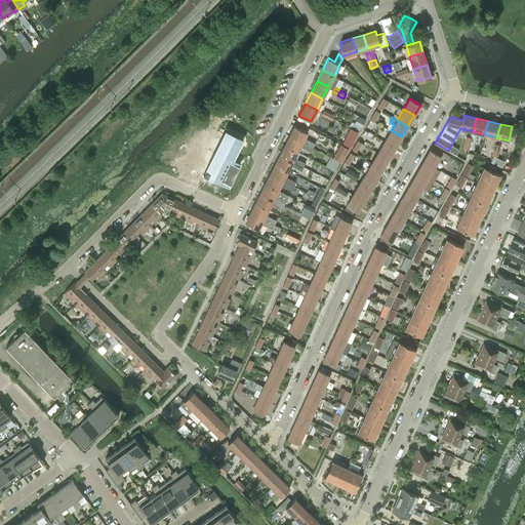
[(315,144),(305,137),(308,132),(293,125),(289,135),(307,145),(313,148),(315,144)]
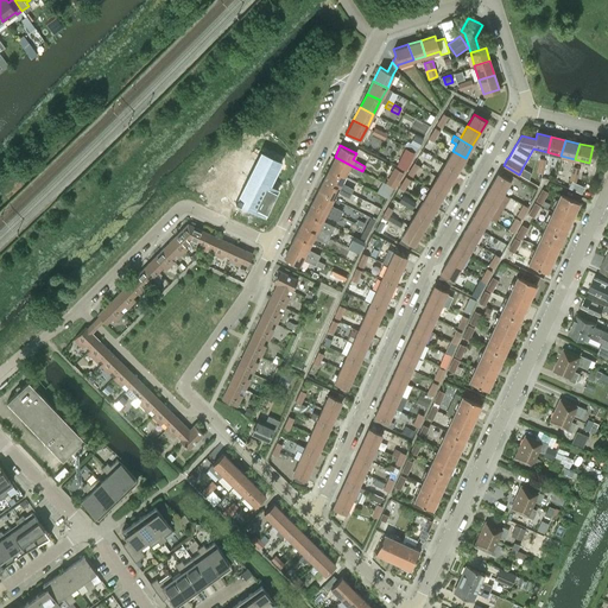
[(405,170),(415,153),(406,149),(397,165),(405,170)]
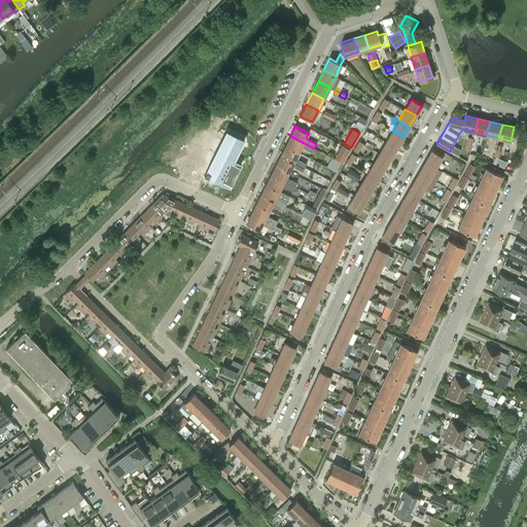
[(226,131),(204,175),(230,187),(241,164),(234,161),(244,140),(226,131)]
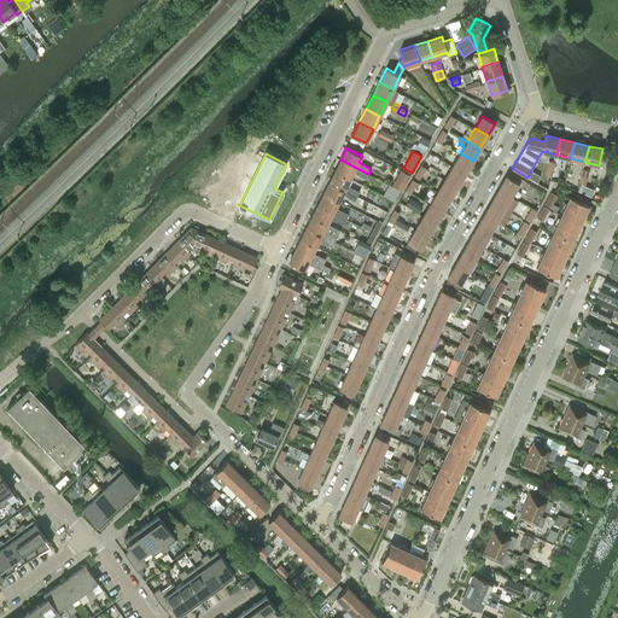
[(453,165),(466,173),(473,161),(460,153),(453,165)]
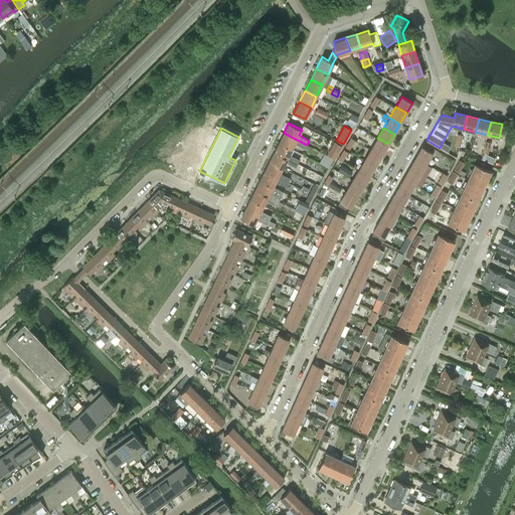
[(301,142),(284,133),(279,142),(292,149),(295,144),(305,149),(307,145),(301,142)]
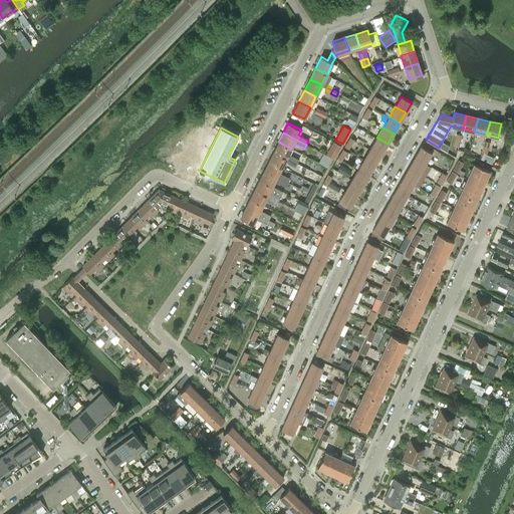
[(369,149),(380,155),(388,144),(376,138),(369,149)]
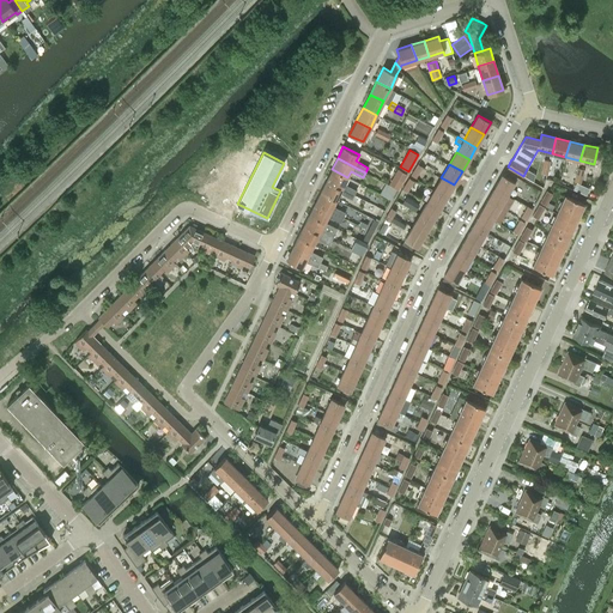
[(388,184),(398,189),(407,174),(398,168),(388,184)]
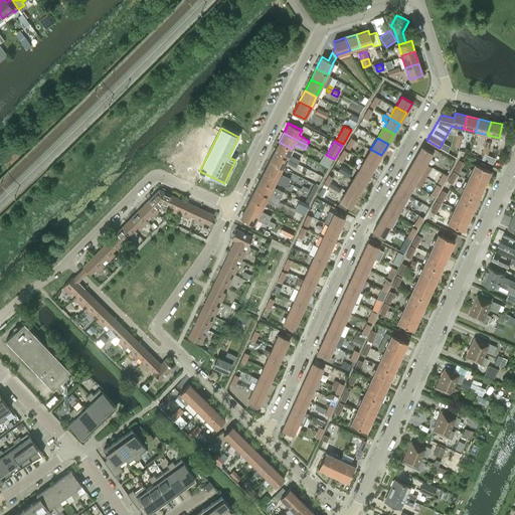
[(290,155),(292,149),(279,142),(274,152),(287,158),(292,161),(298,164),(300,160),(297,158),(290,155)]
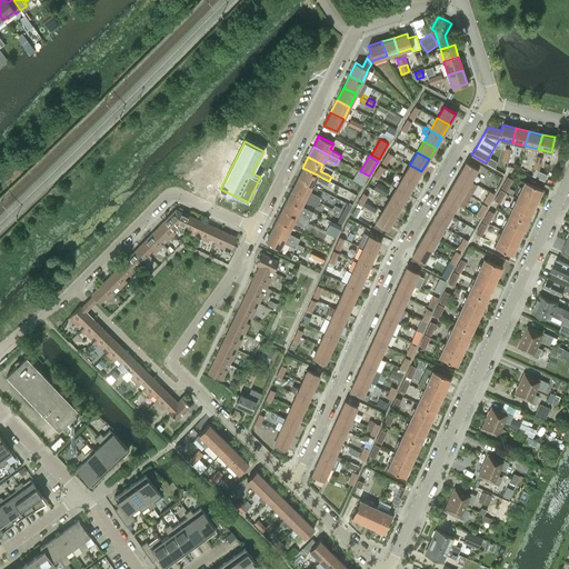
[(471,180),(477,169),(466,162),(459,172),(471,180)]
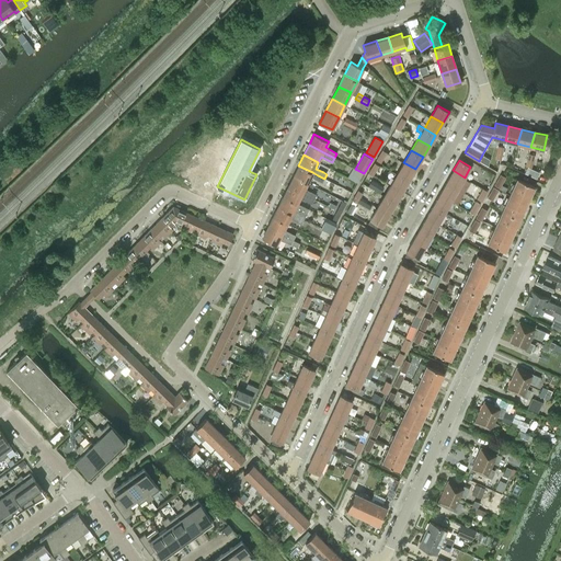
[(397,173),(409,181),(415,169),(403,162),(397,173)]
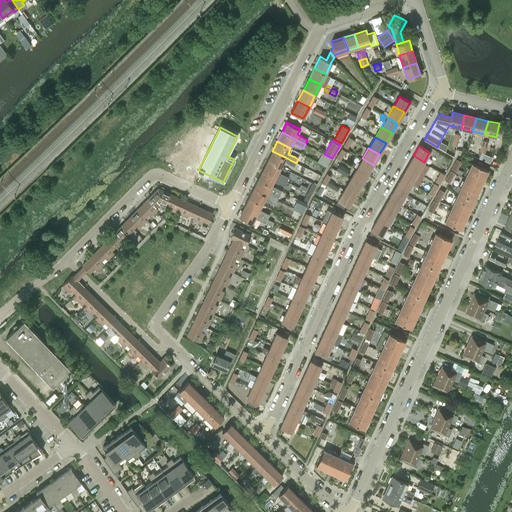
[(290,160),(285,157),(272,151),(267,160),(281,167),(284,161),(294,166),(296,163),(290,160)]
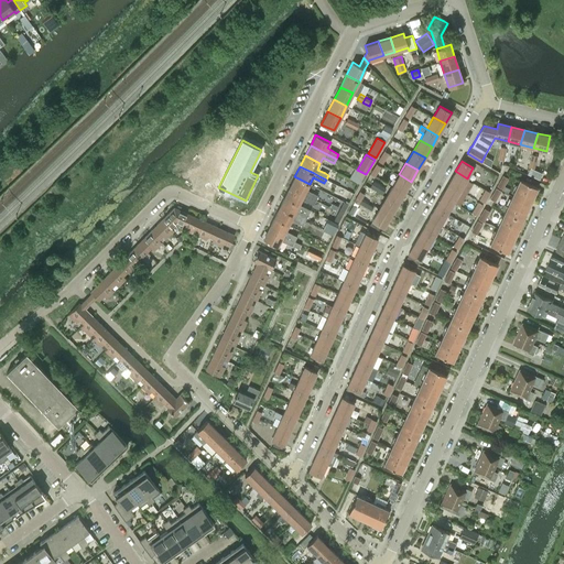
[(448,184),(459,191),(467,179),(455,171),(448,184)]
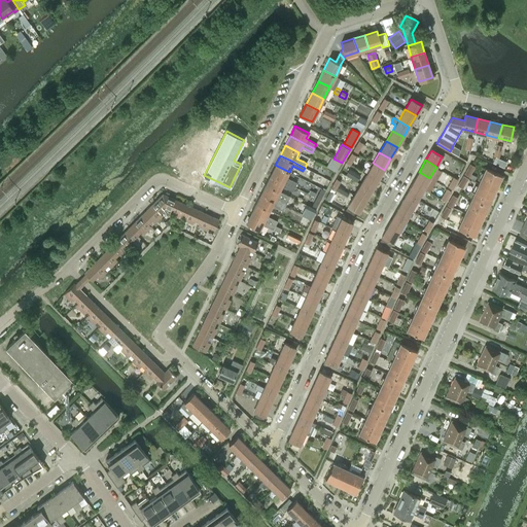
[(367,172),(378,179),(384,170),(373,163),(367,172)]
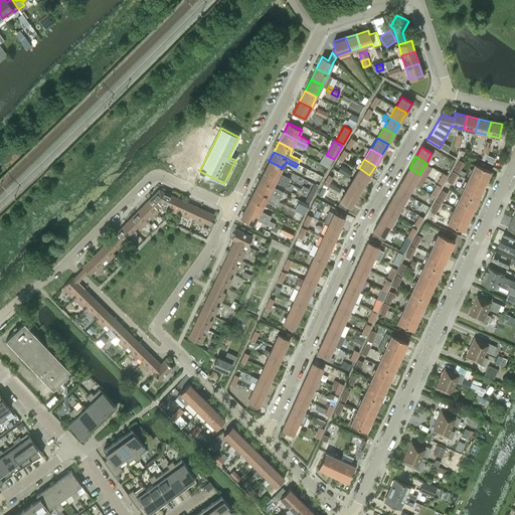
[(269,161),(265,170),(288,182),(290,178),(280,173),(283,168),(269,161)]
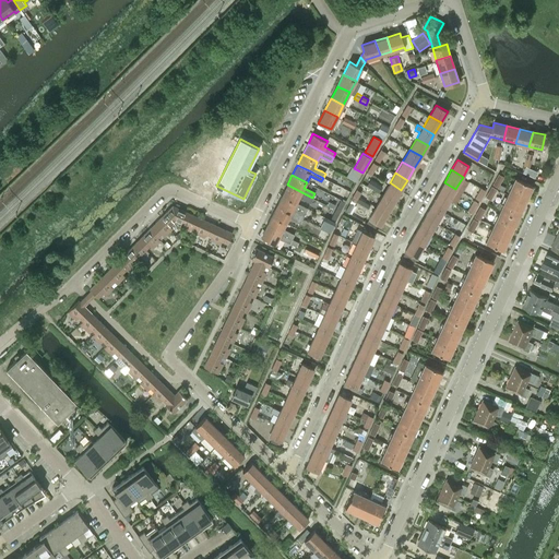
[(518,218),(533,186),(514,178),(500,210),(518,218)]
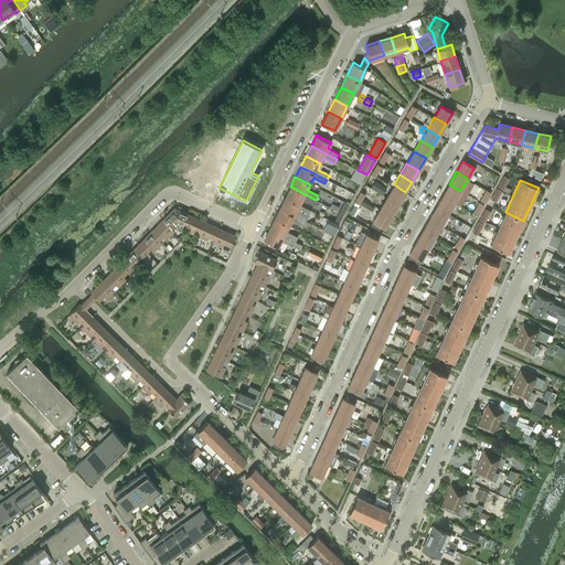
[(387,196),(398,203),(405,192),(394,184),(387,196)]
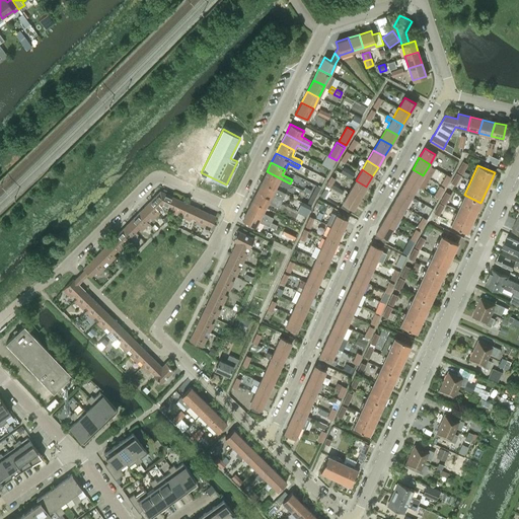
[(423,175),(413,169),(406,179),(417,187),(423,175)]
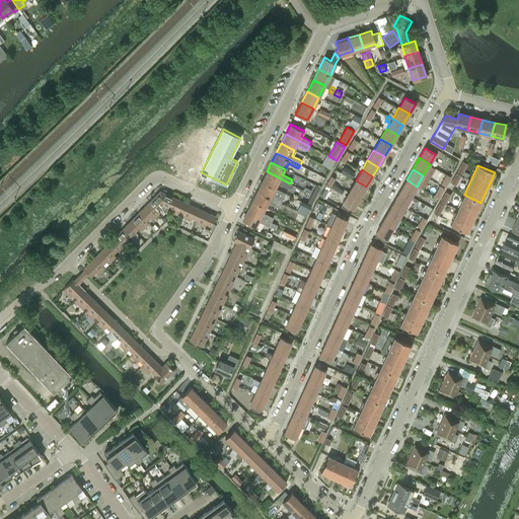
[(288,189),(290,183),(267,171),(262,181),(275,189),(278,183),(288,189)]
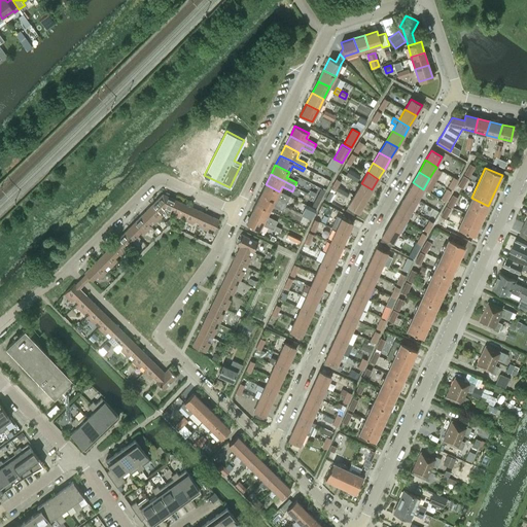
[(423,189),(413,182),(407,192),(418,199),(423,189)]
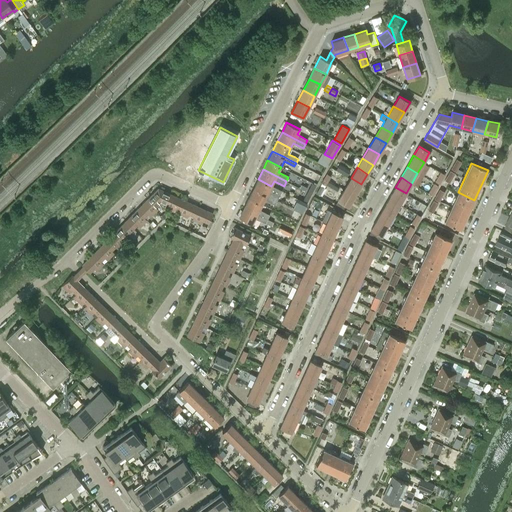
[(344,189),(354,196),(361,184),(351,178),(344,189)]
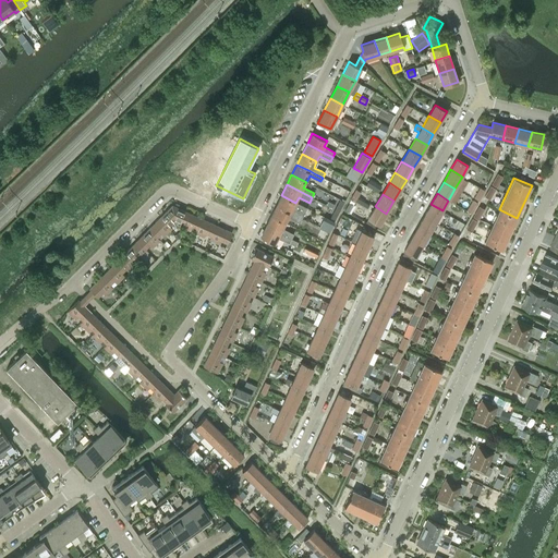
[(293,208),(295,203),(281,195),(276,205),(301,218),(302,218),(304,213),(293,208)]
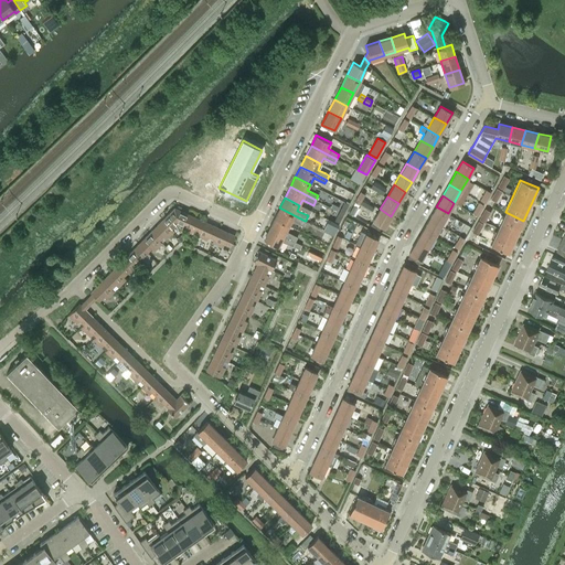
[(349,213),(353,215),(358,208),(353,205),(349,213)]
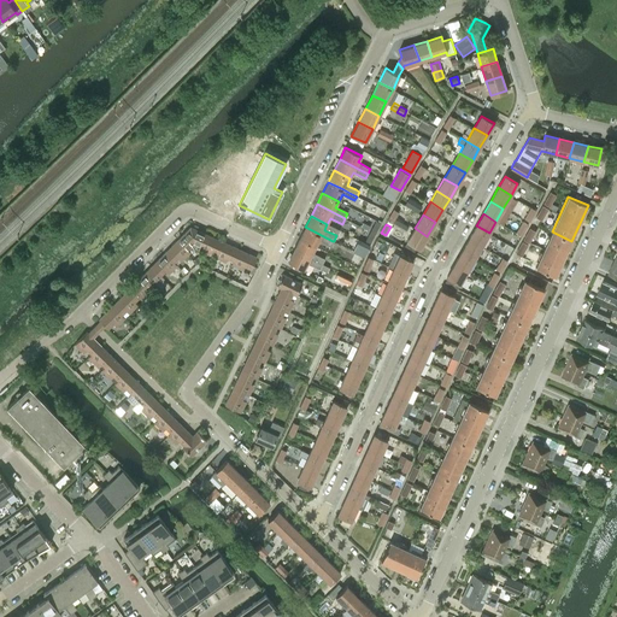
[(489,233),(476,225),(469,240),(481,247),(489,233)]
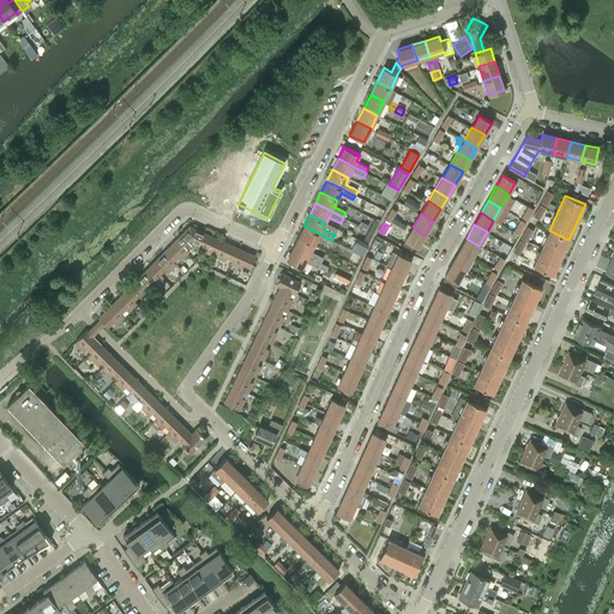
[(199,244),(204,233),(190,226),(176,239),(186,247),(192,241),(199,244)]
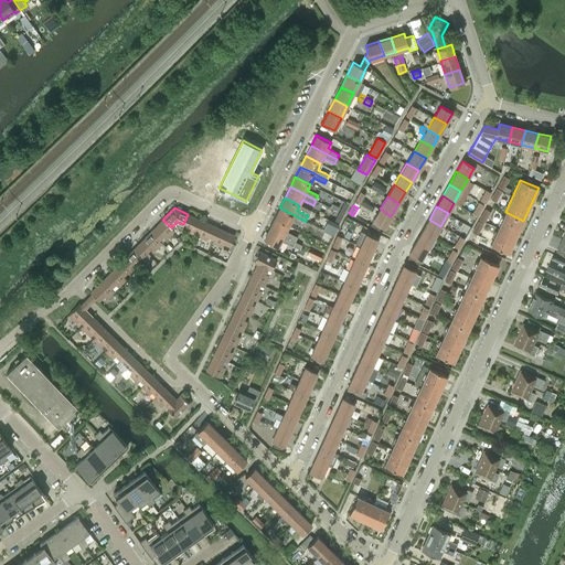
[(306,221),(305,221),(279,208),(274,217),(289,225),(291,221),(302,226),(306,221)]
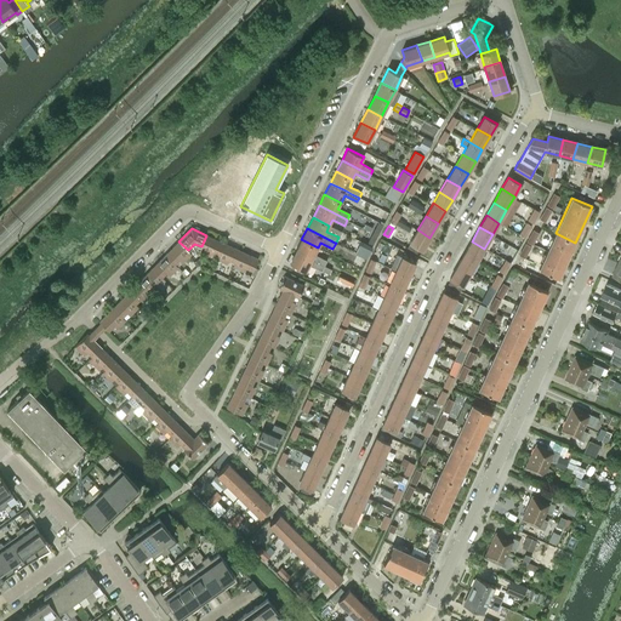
[(429,238),(417,229),(410,243),(422,250),(429,238)]
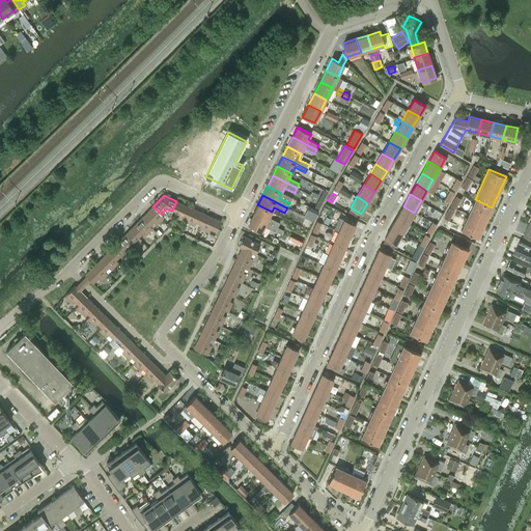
[(478,238),(481,230),(492,207),(475,199),(460,230),(478,238)]
